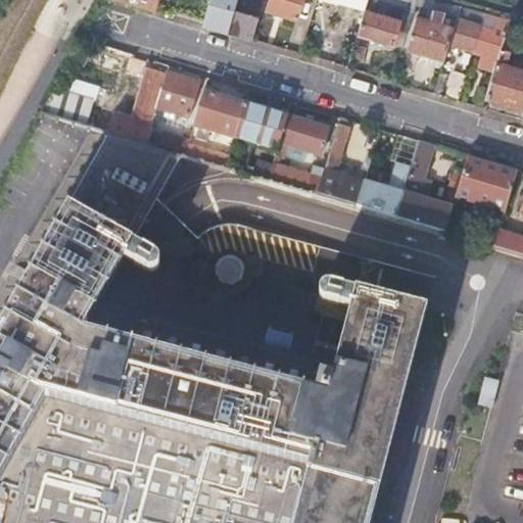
[(124,0),(154,9),(156,0),(124,0)]
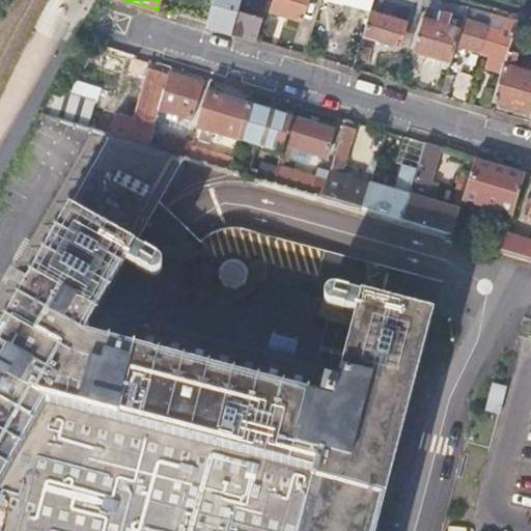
[(212,0),(180,0),(178,10),(206,19),(212,0)]
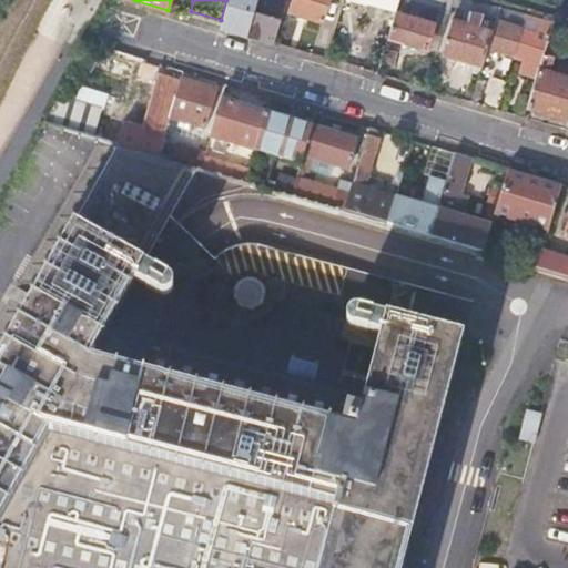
[(255,3),(255,0),(226,0),(221,20),(220,26),(240,31),(246,33),(255,3)]
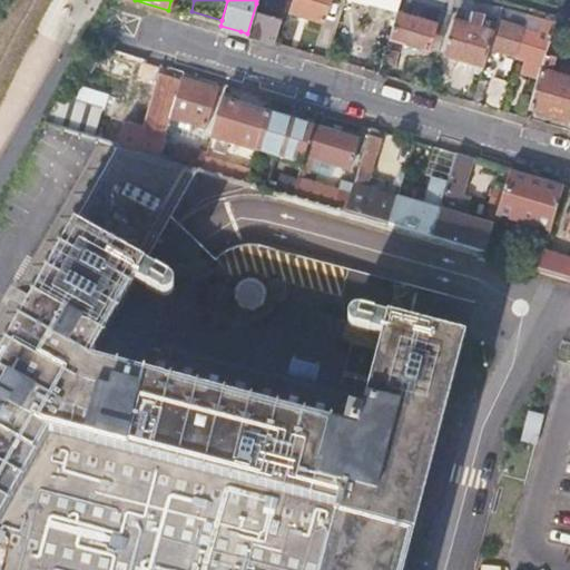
[(286,0),(284,9),(324,21),(330,0),(286,0)]
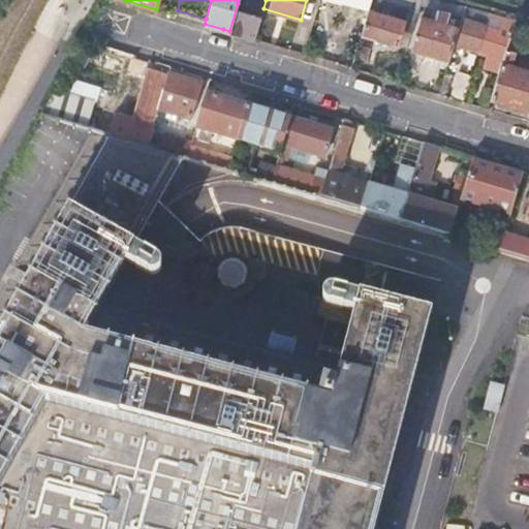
[(333,0),(369,9),(371,0),(333,0)]
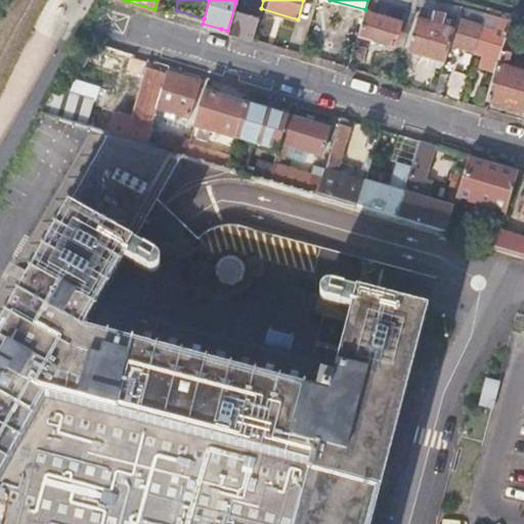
[(246,37),(252,39),(259,16),(241,11),(243,5),(235,3),(227,31),(246,37)]
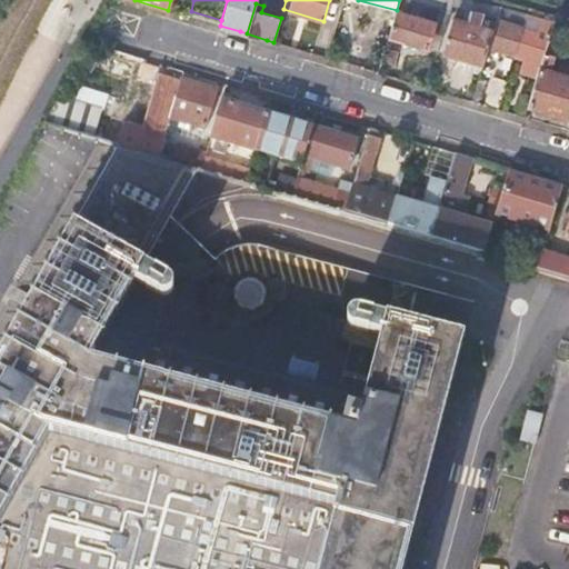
[(451,9),(440,6),(436,22),(430,39),(441,42),(451,9)]
